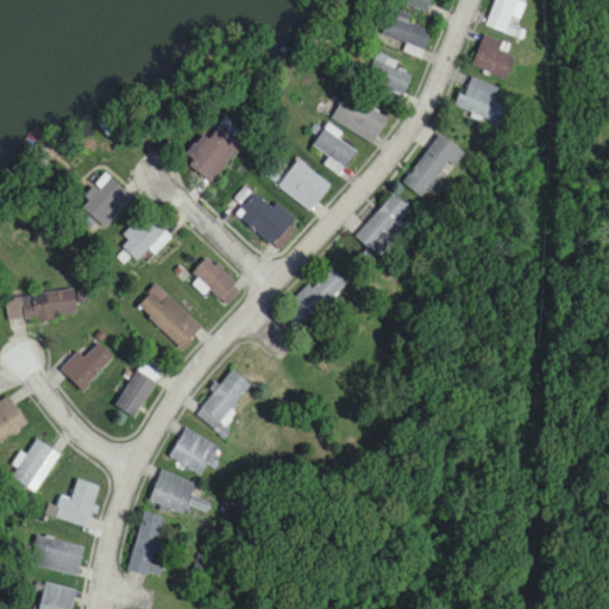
[(400,0),(429,13),(435,0),(400,0)]
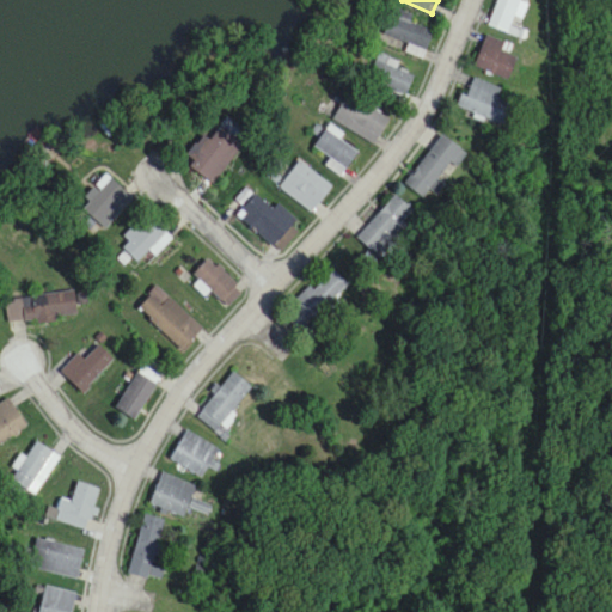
[(497,0),(489,26),(509,34),(520,0),(497,0)]
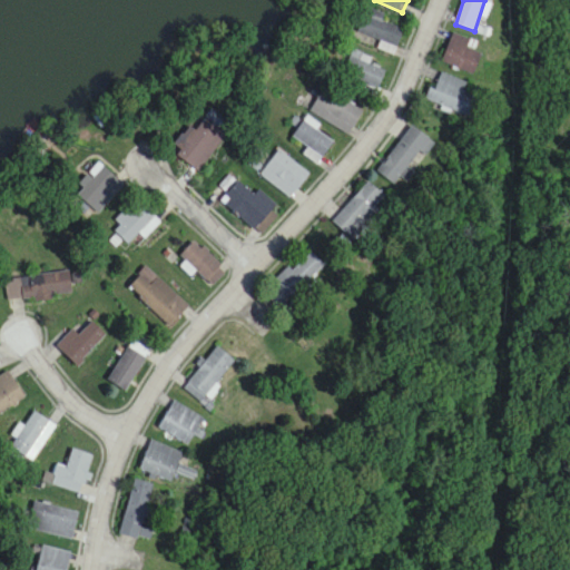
[(468,41),(453,33),(441,61),(471,76),(481,55),(465,48),(468,41)]
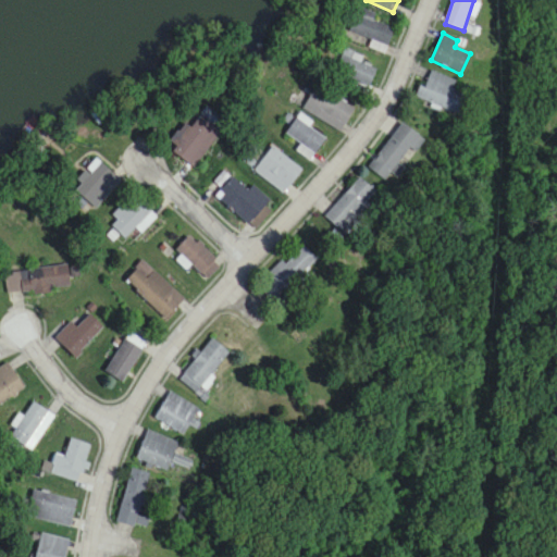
[(361,61),(362,59),(347,49),(335,67),(368,87),(376,71),(361,61)]
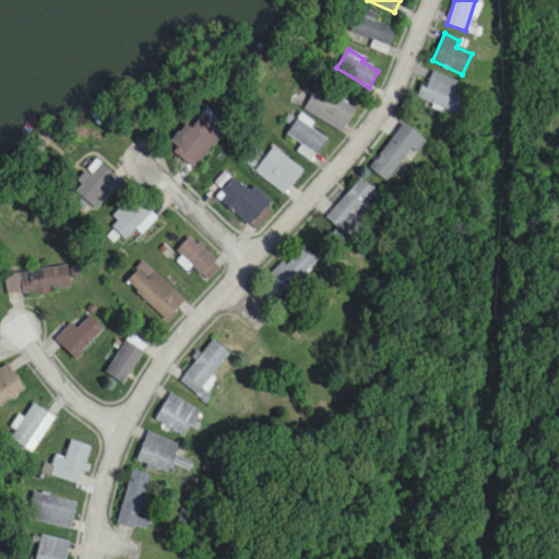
[(418,99),(459,116),(467,95),(455,91),(459,84),(429,72),(418,99)]
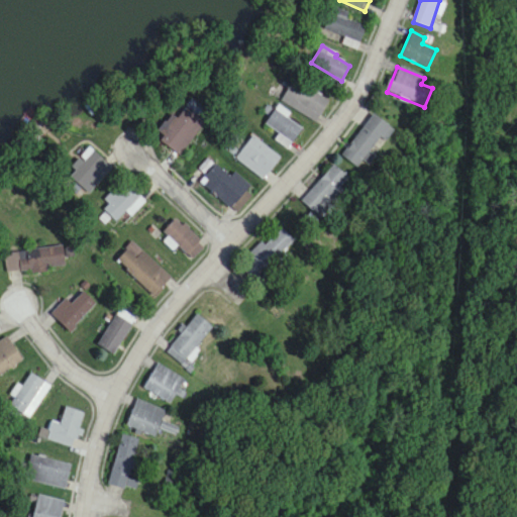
[(281,100),(316,122),(329,101),(294,79),(281,100)]
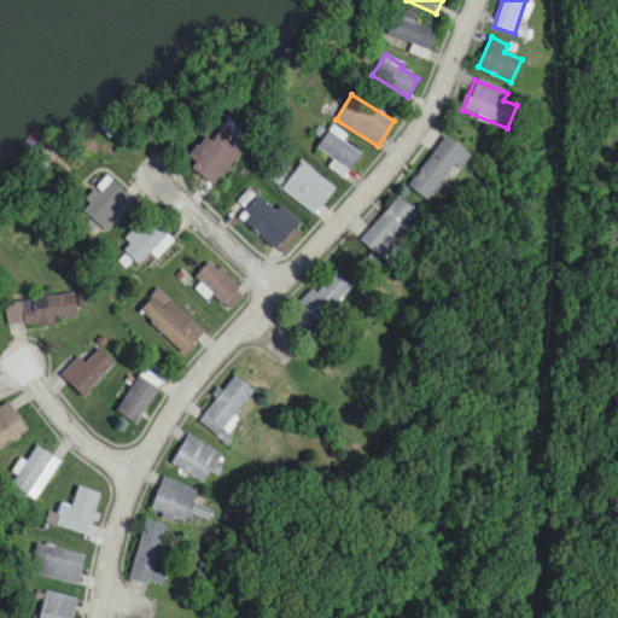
[(192,170),(216,187),(244,146),(220,130),(211,144),(204,139),(190,158),(197,163),(192,170)]
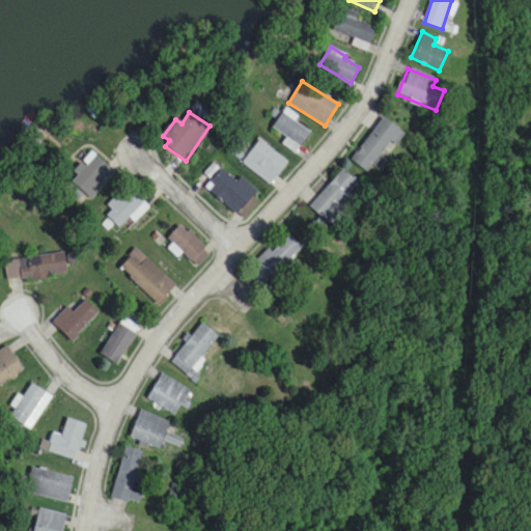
[(272,128),(287,138),(284,143),(297,152),(310,133),(282,113),(272,128)]
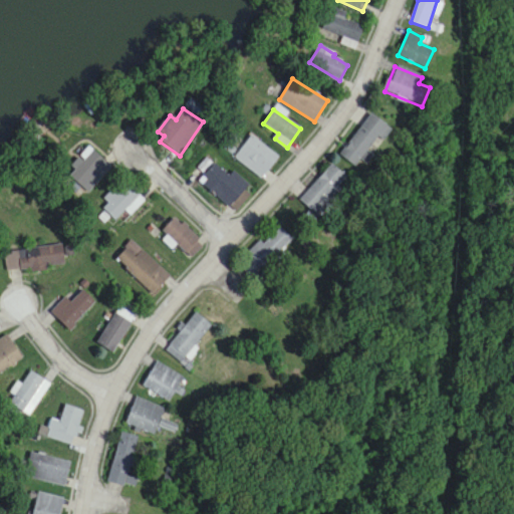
[(355,167),(360,160),(366,165),(392,130),(370,113),(340,156),(355,167)]
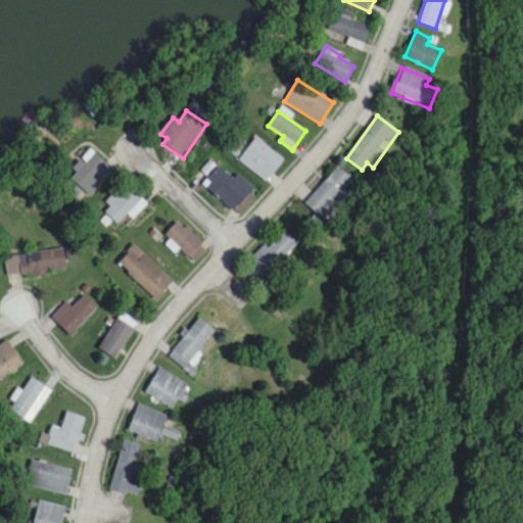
[(238,160),(266,182),(284,159),(256,137),(238,160)]
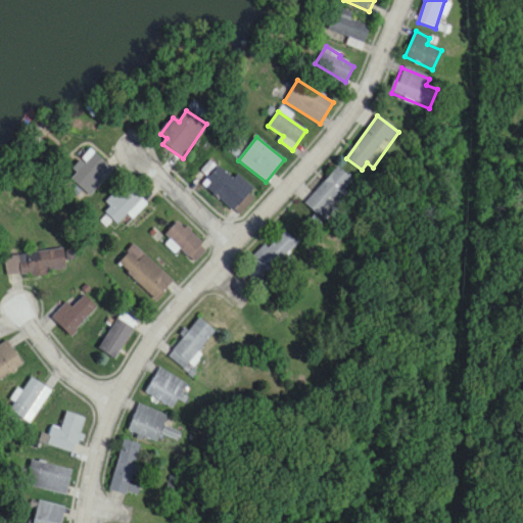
[(70,179),(91,197),(114,171),(90,149),(72,170),(76,174),(70,179)]
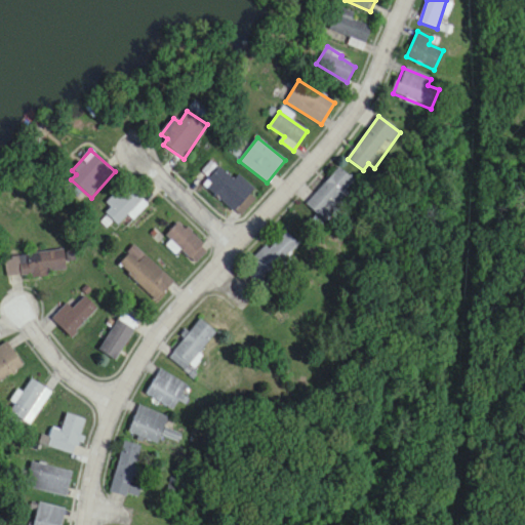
[(235,179),(219,167),(203,186),(241,217),(260,195),(238,175),(235,179)]
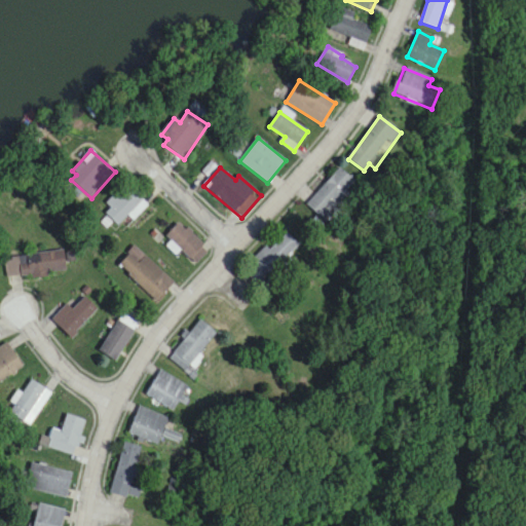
[(351,196),(346,191),(354,182),(341,168),(307,203),(326,222),(351,196)]
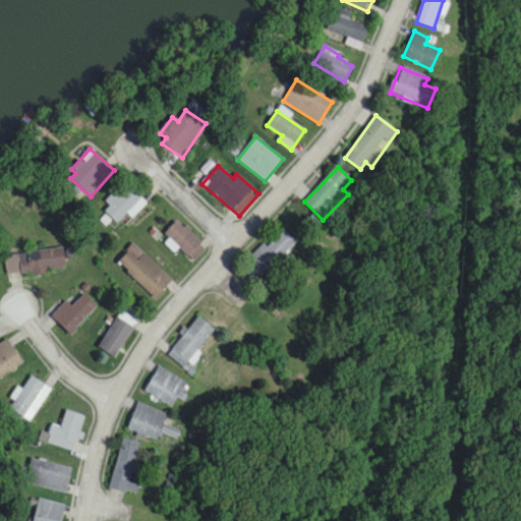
[(128,214),(133,219),(148,205),(125,182),(106,203),(111,208),(106,213),(118,224),(128,214)]
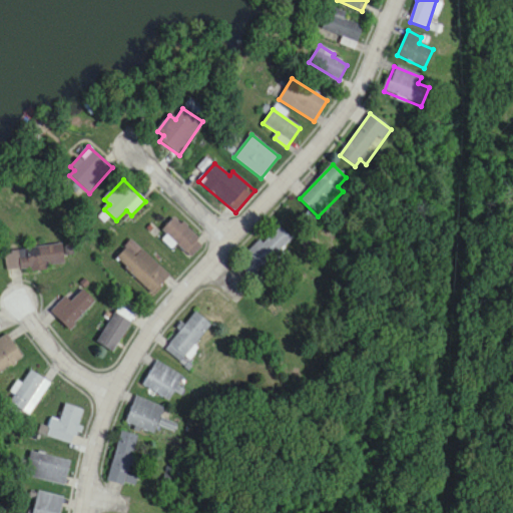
[(189,260),(203,246),(176,217),(162,230),(189,260)]
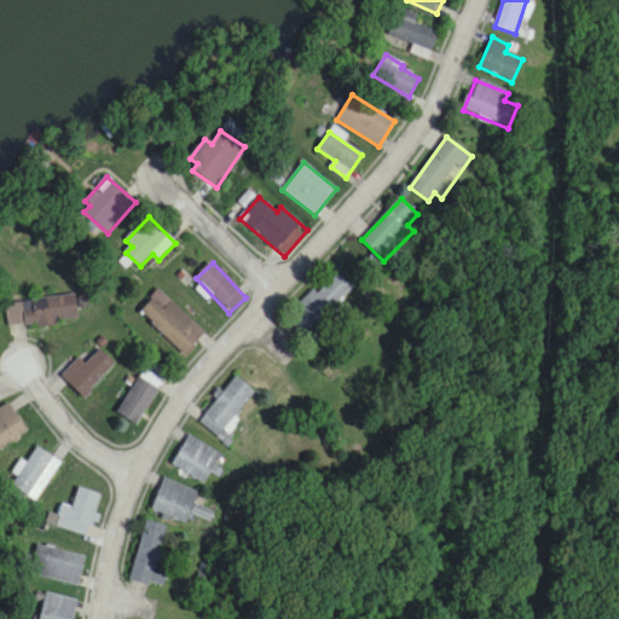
[(290,319),(307,336),(353,290),(336,275),(290,319)]
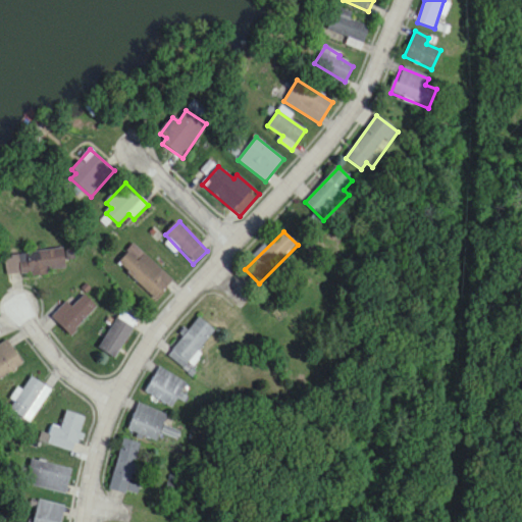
[(172,282),(135,245),(116,264),(154,301),(172,282)]
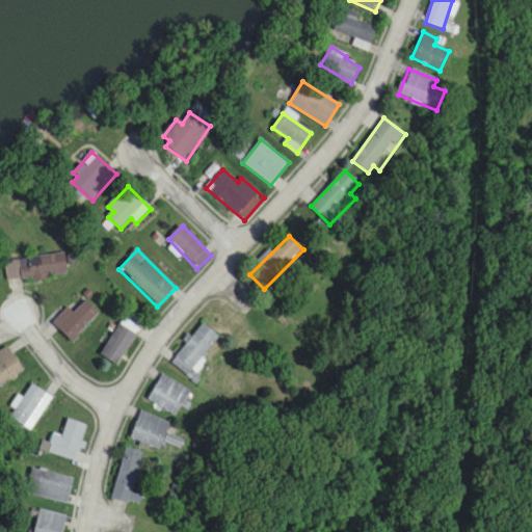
[(4,260),(6,281),(67,277),(64,256),(4,260)]
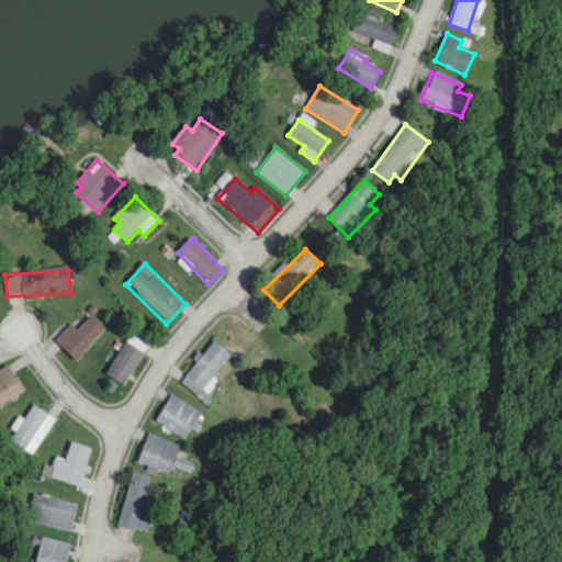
[(55,343),(77,362),(104,332),(90,318),(77,333),(70,326),(55,343)]
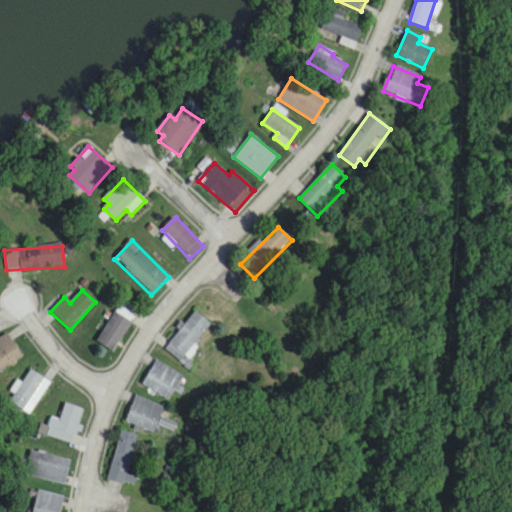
[(95,343),(110,353),(131,323),(115,312),(95,343)]
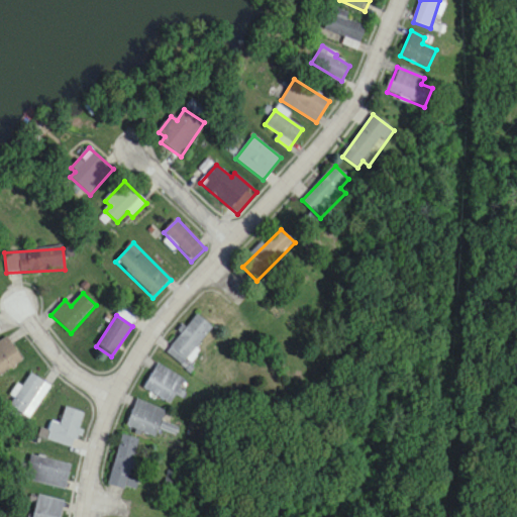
[(214,329),(196,315),(168,353),(186,367),(214,329)]
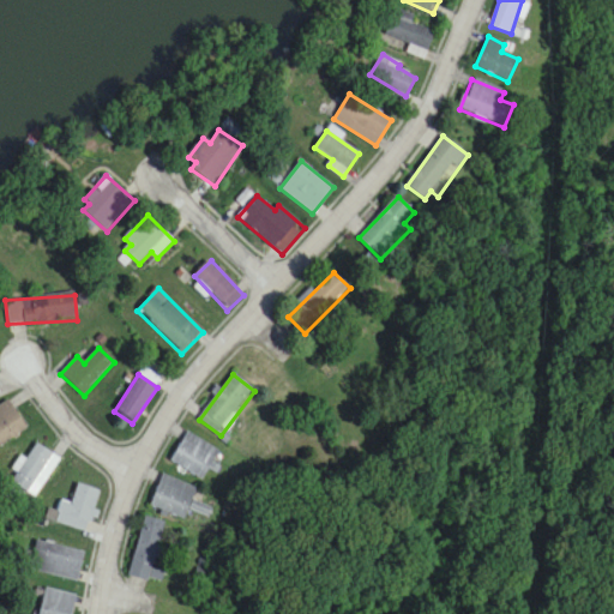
[(0,405),(0,447),(26,431),(8,401),(0,405)]
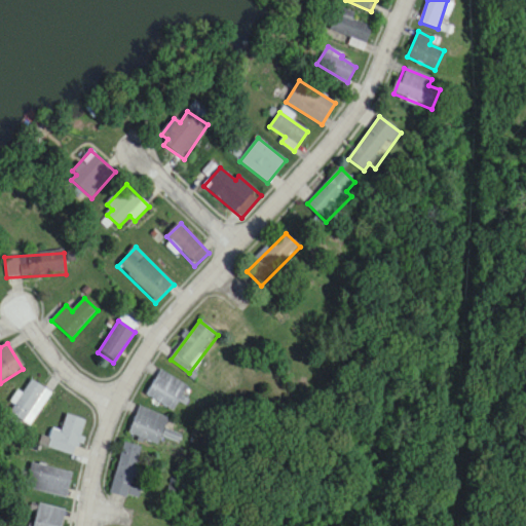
[(188,387),(159,372),(146,397),(175,412),(188,387)]
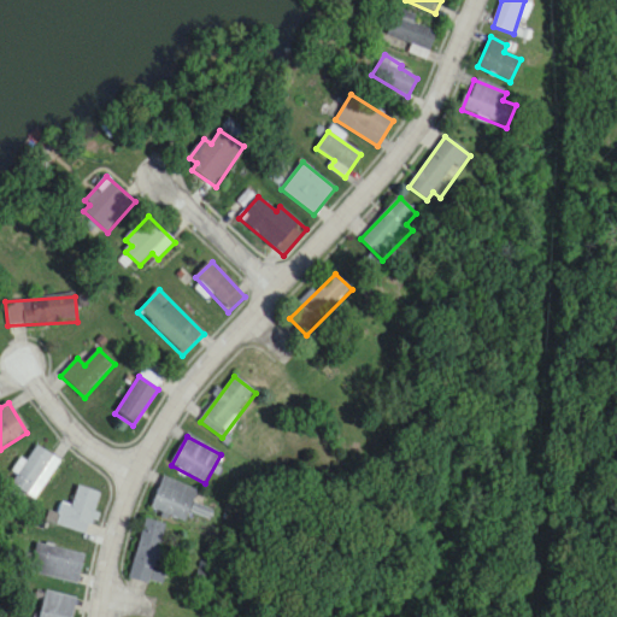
[(57,458),(34,446),(9,493),(31,505),(57,458)]
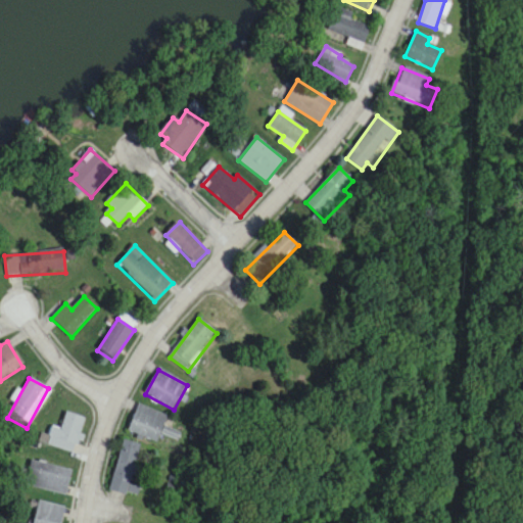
[(157,442),(160,434),(176,440),(182,421),(138,406),(128,432),(157,442)]
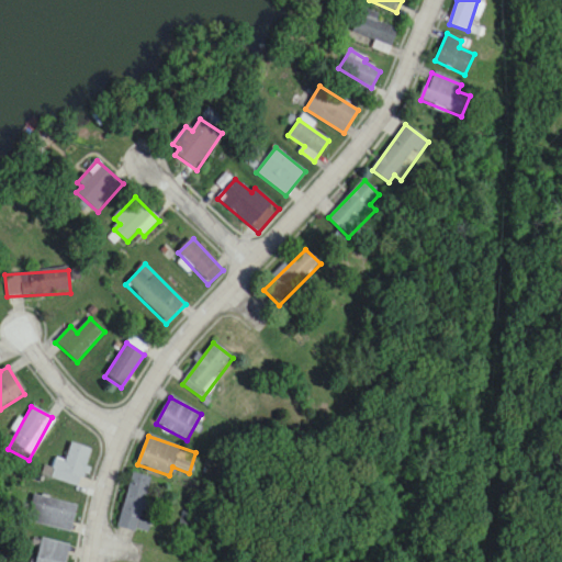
[(89,449),(69,445),(65,463),(54,460),(53,469),(44,468),(42,478),(80,486),(89,449)]
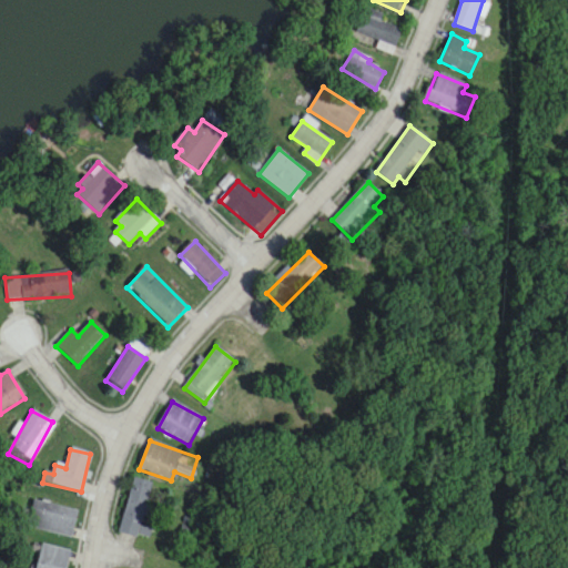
[(152,484),(133,479),(119,534),(138,539),(152,484)]
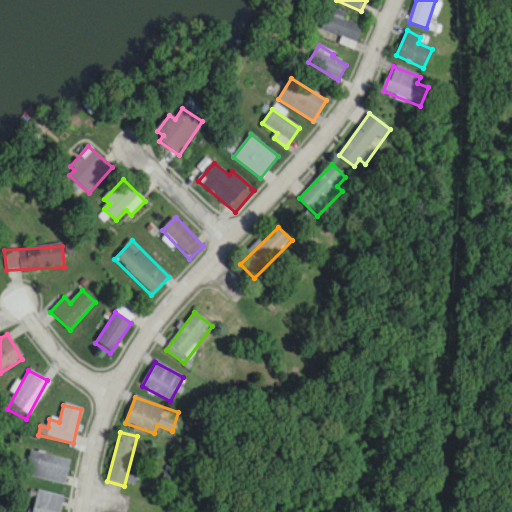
[(64,484),(69,460),(29,452),(24,477),(64,484)]
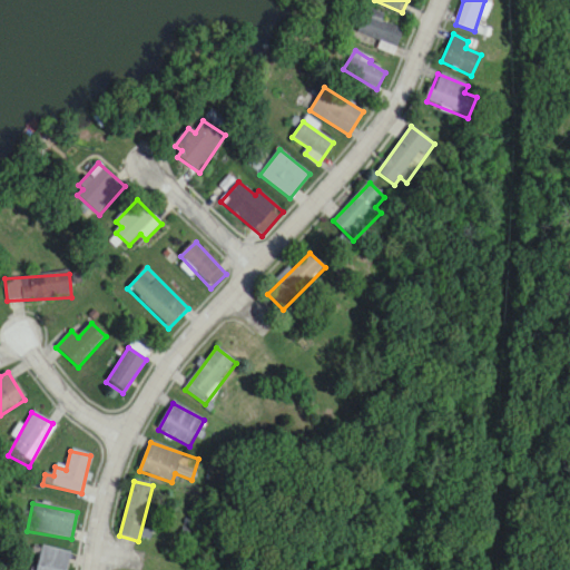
[(66,569),(70,553),(41,546),(35,569),(66,569)]
